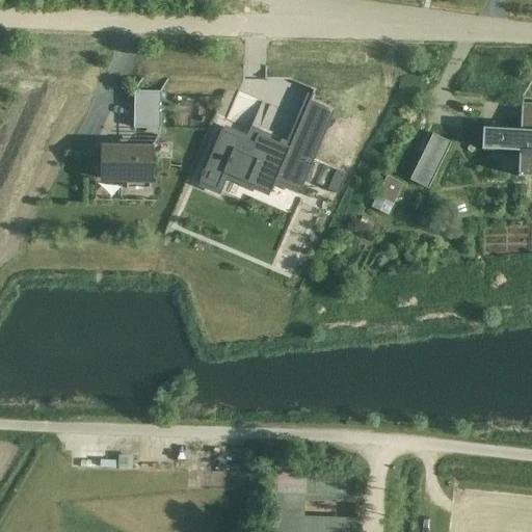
[(499,129),(498,150),(519,151),(516,177),(531,177),(531,115),(523,115),(524,104),(524,97),(531,82),(531,81),(522,97),(520,130),(499,129)]
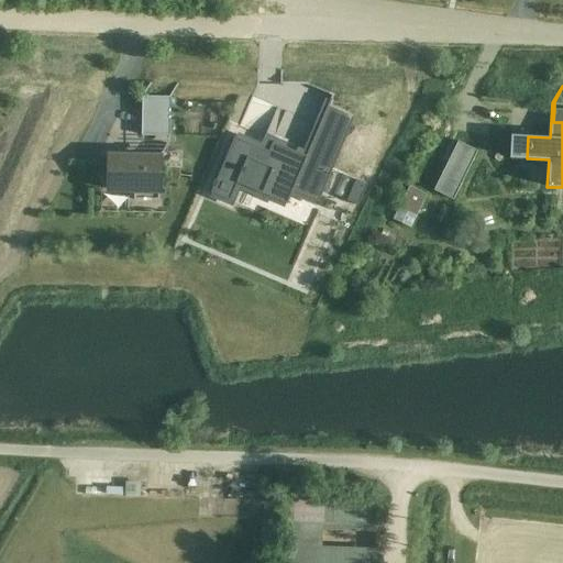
[(169,97),(142,97),(142,138),(169,138),(169,97)]
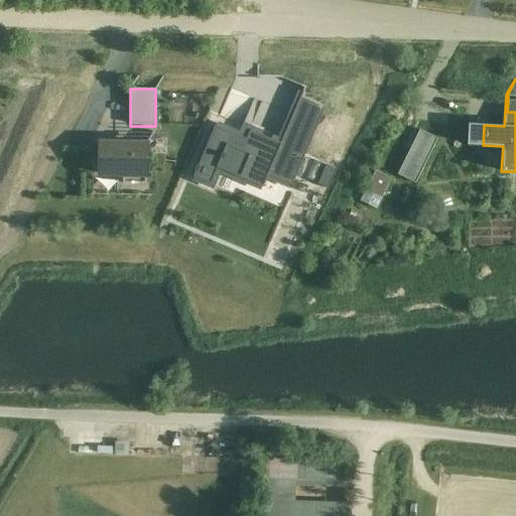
[(218,121),(192,180),(210,189),(218,170),(286,199),(331,105),(301,93),(277,144),(218,121)]
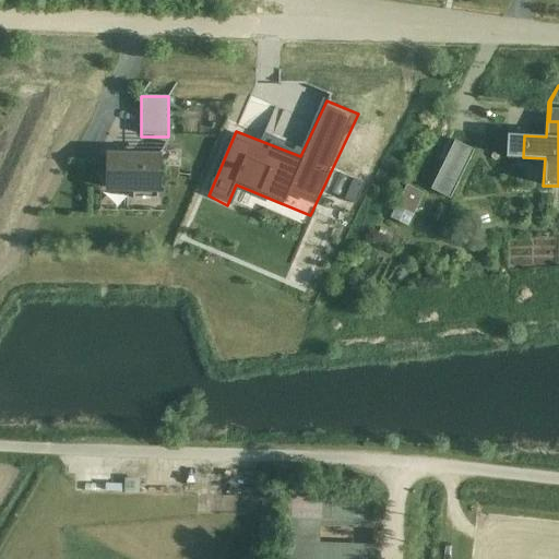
[(455,141),(431,189),(450,199),(474,150),(455,141)]
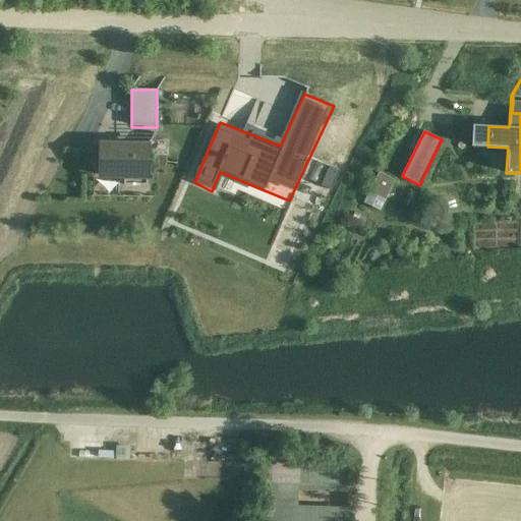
[(100,145),(100,175),(123,176),(123,185),(147,185),(148,176),(148,146),(100,145)]
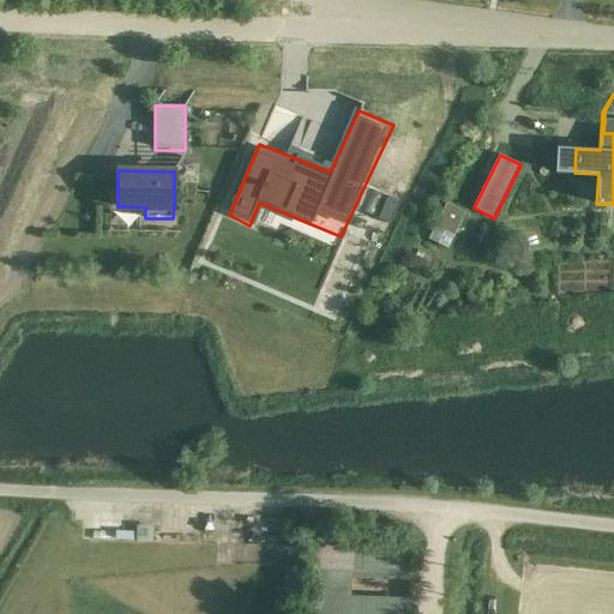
[(446,204),(435,227),(453,235),(465,212),(446,204)]
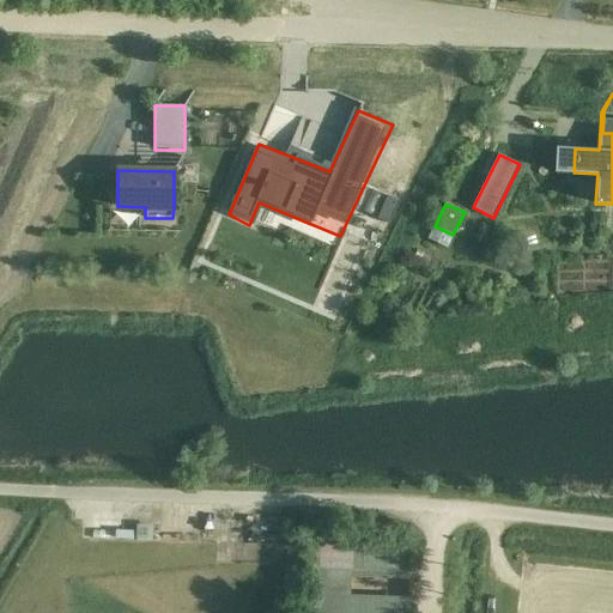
[(319,542),(316,594),(334,595),(335,571),(410,575),(408,545),(319,542)]
